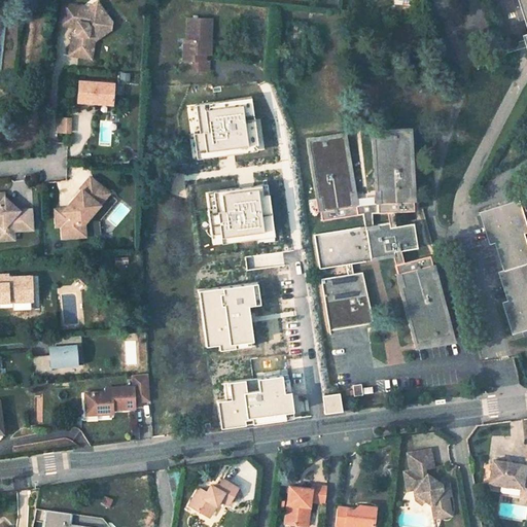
[(72,35),(69,54),(88,57),(91,36),(108,24),(103,16),(104,9),(98,0),(84,10),(80,5),(64,3),(61,25),(77,27),(80,27),(79,34),(76,33),(75,33),(74,33),(73,33),(72,34),(72,35)]
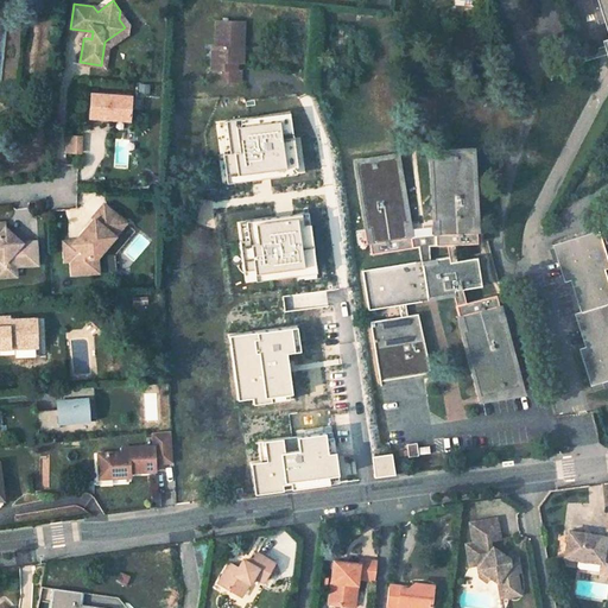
[(105,42),(101,65),(106,67),(109,46),(128,32),(130,24),(120,11),(119,19),(125,27),(105,42)]
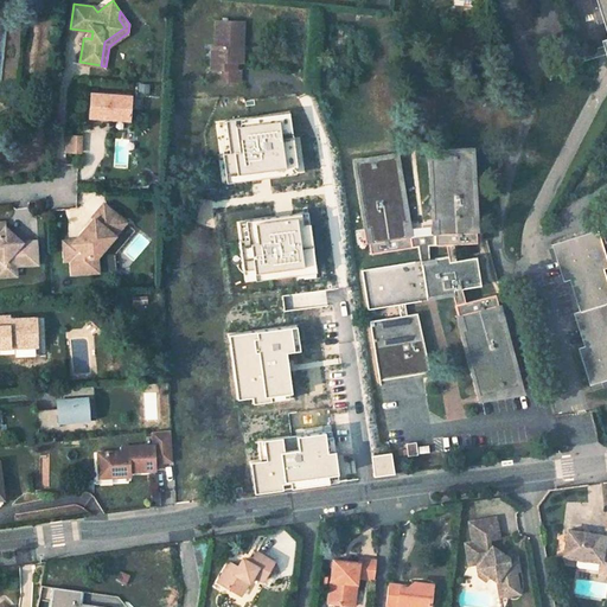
[(218,76),(242,77),(243,66),(237,66),(237,58),(243,58),(244,23),(216,21),(216,43),(213,43),(212,65),(218,65),(218,76)]
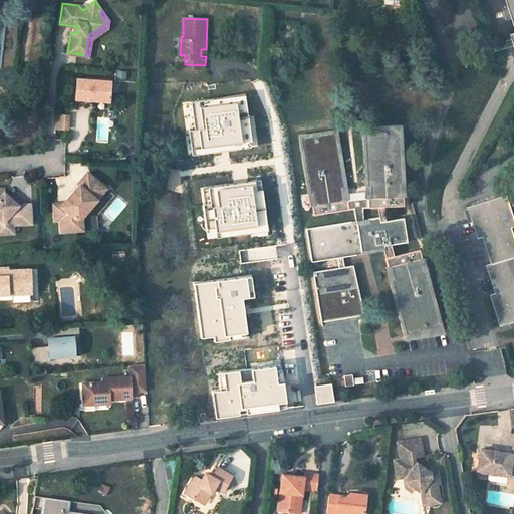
[(76,98),(109,100),(110,80),(78,78),(76,98)]
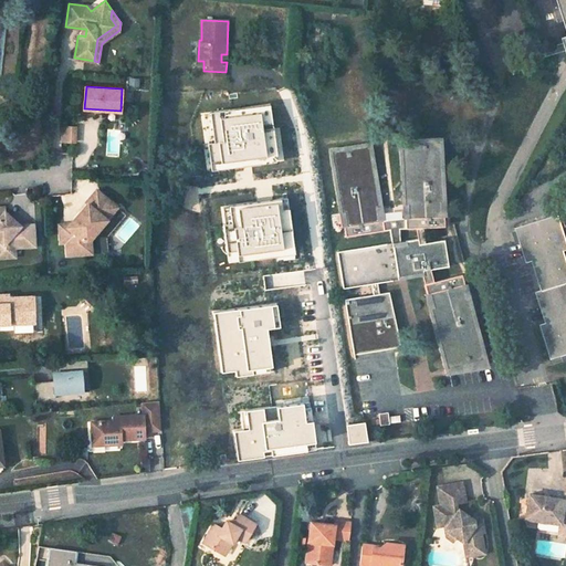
[(219,117),(218,140),(239,140),(239,127),(242,127),(243,106),(223,105),(222,118),(219,117)]
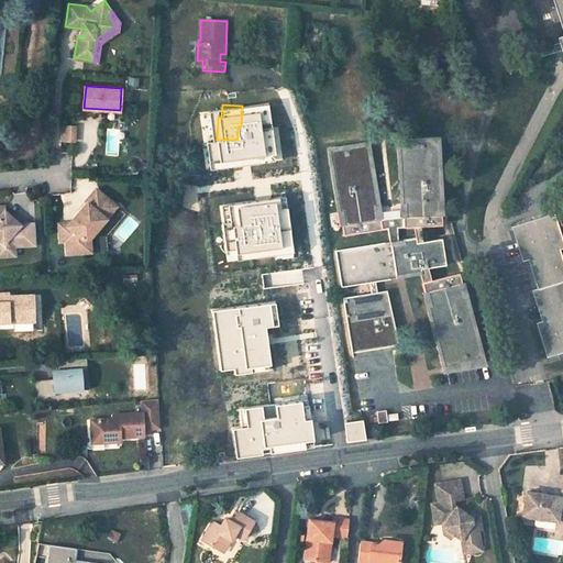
[(72,125),(62,125),(62,140),(72,140),(72,125)]
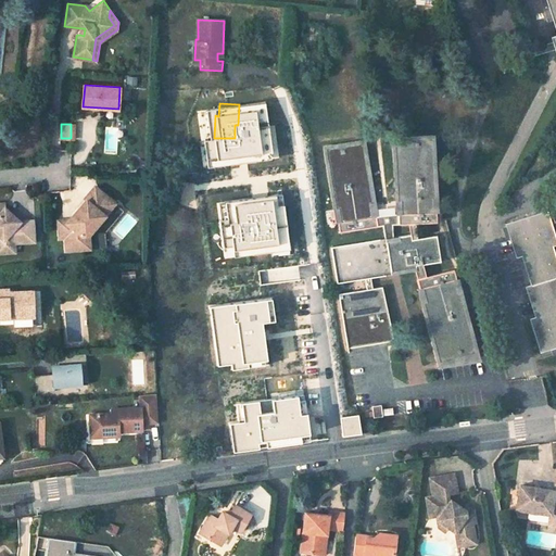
[(433,214),(432,200),(436,200),(432,137),(396,139),(399,202),(403,201),(403,215),(404,225),(408,225),(415,224),(437,223),(437,214),(433,214)]
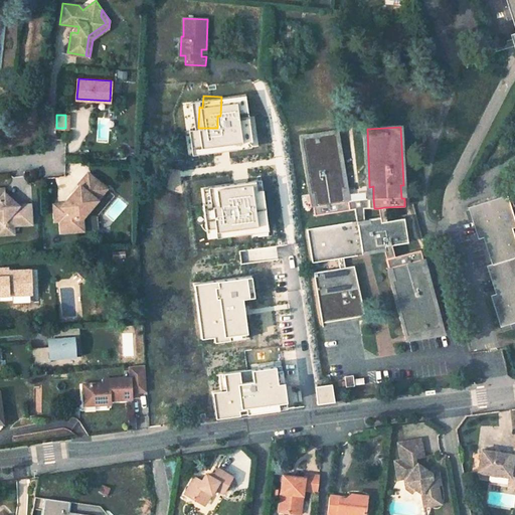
[(343,202),(341,189),(344,189),(335,131),(302,137),(311,194),(314,193),(317,206),(318,214),(344,210),(343,202)]
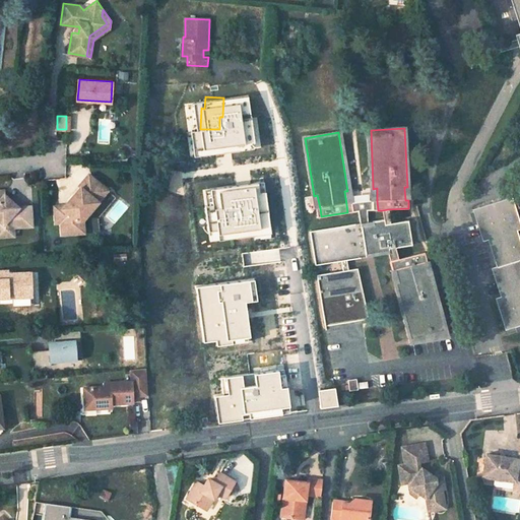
[(61,221),(62,234),(84,233),(83,219),(99,201),(108,190),(88,174),(79,185),(80,187),(65,204),(62,208),(55,208),(56,222),(61,221)]
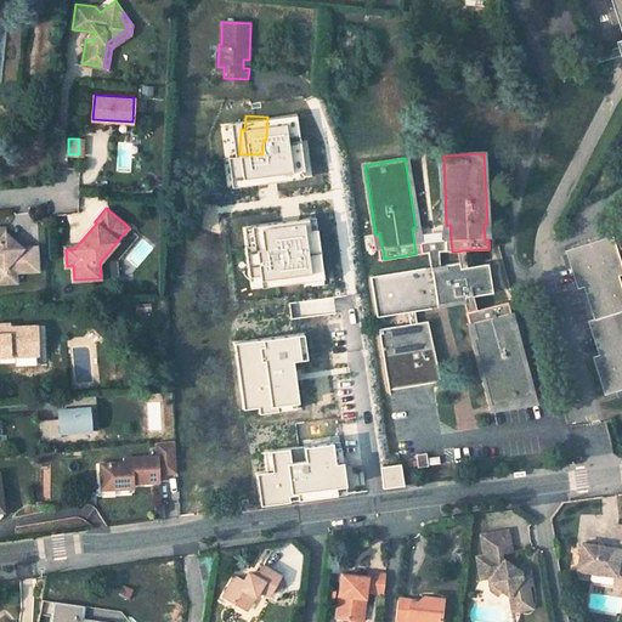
[(272,261),(282,292),(310,283),(288,214),(260,222),(270,253),(266,254),(269,263),(272,261)]
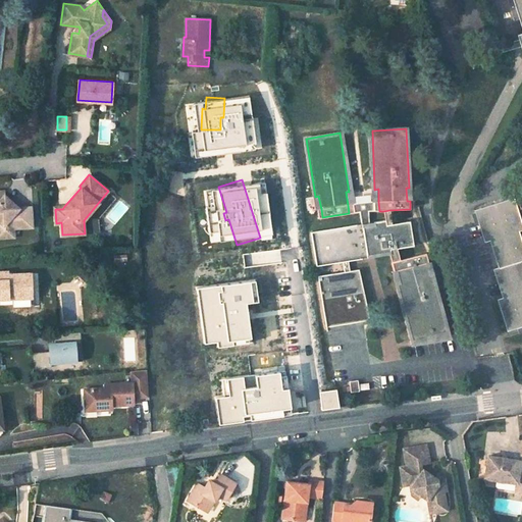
[(378,189),(374,190),(370,190),(371,203),(378,202),(378,189)]
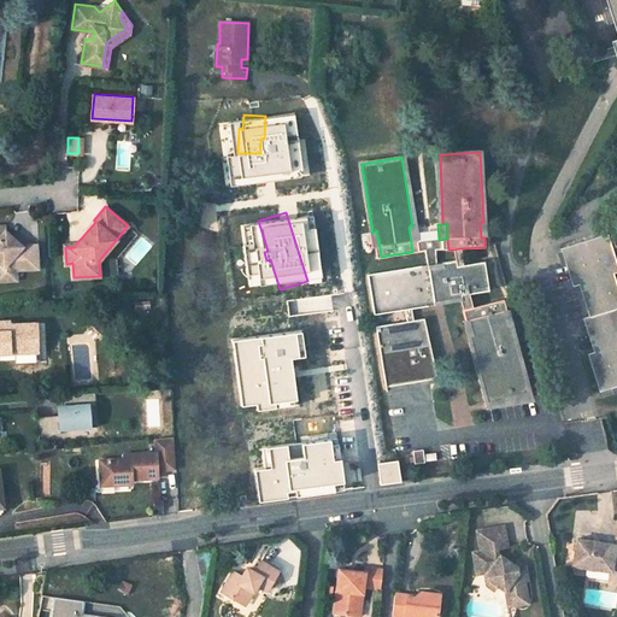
[(5,224),(0,224),(0,262),(4,265),(4,280),(17,280),(16,269),(39,268),(36,244),(21,245),(17,245),(12,241),(15,239),(5,230),(5,224)]
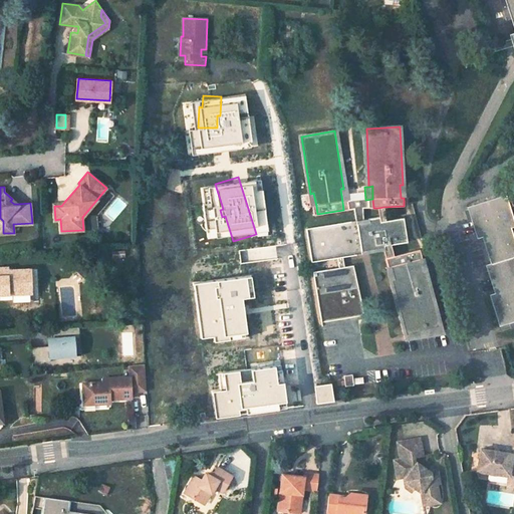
[(342,202),(349,201),(347,188),(343,189),(340,189),(342,202)]
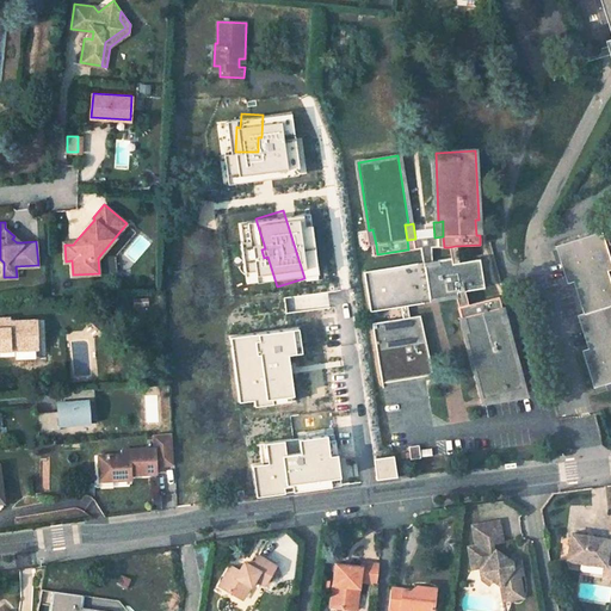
[(372,229),(369,230),(364,230),(368,247),(376,245),(372,229)]
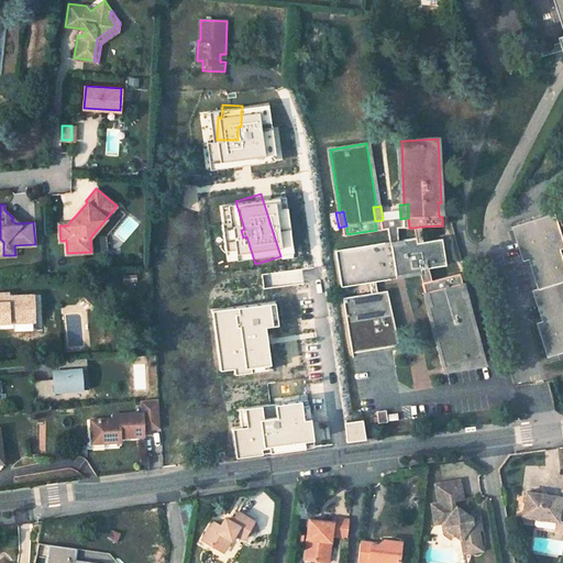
[(540,323),(551,355),(562,351),(562,251),(562,249),(562,247),(562,232),(558,213),(515,228),(525,260),(531,258),(541,289),(536,290),(545,321),(540,323)]
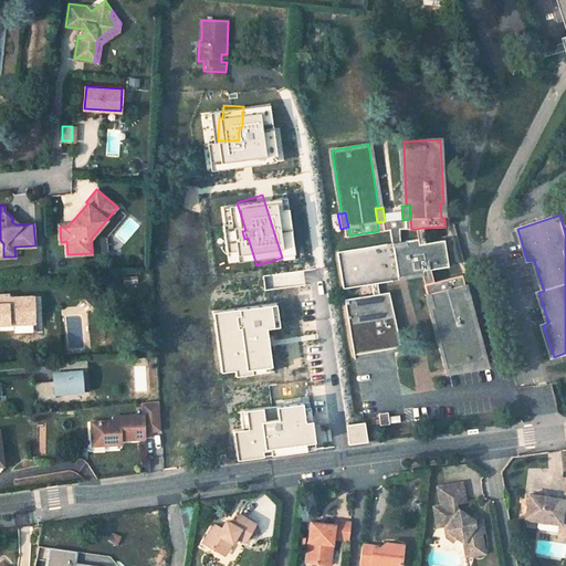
[(411,229),(410,219),(402,220),(394,220),(385,221),(377,222),(378,231),(389,230),(391,243),(399,241),(399,229),(411,229)]
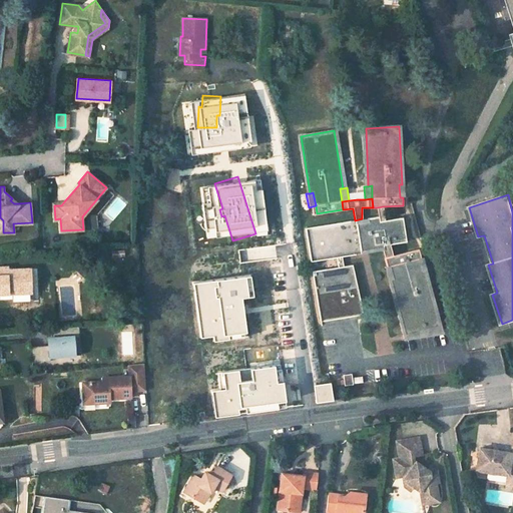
[(355,220),(305,228),(311,262),(336,258),(342,257),(361,253),(360,251),(382,247),(387,246),(386,242),(388,242),(406,239),(402,217),(384,219),(383,220),(382,215),(378,216),(362,218),(355,220)]
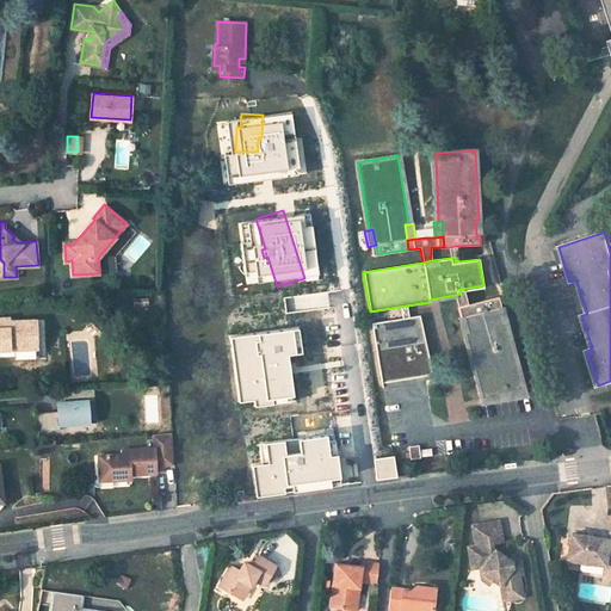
[(461,294),(455,295),(457,306),(466,304),(462,289),(460,289),(461,294)]
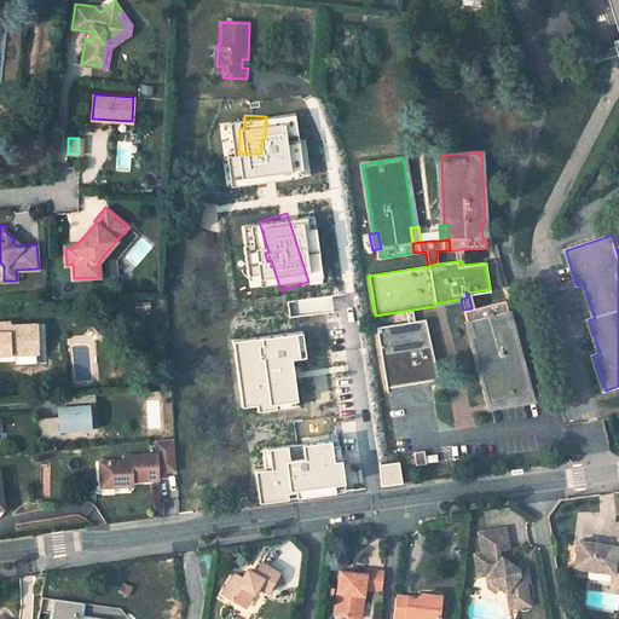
[(434,304),(435,306),(463,310),(461,299),(434,304)]
